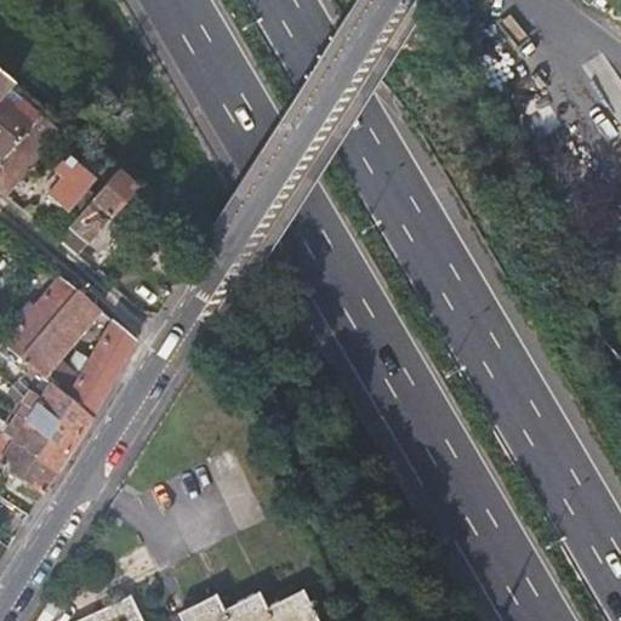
[(0,73),(0,101),(3,98),(15,85),(0,73)]
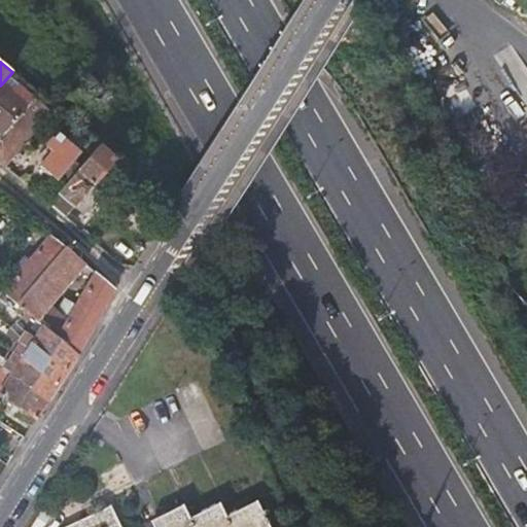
[(2,83),(0,85),(0,134),(1,135),(28,105),(2,83)]
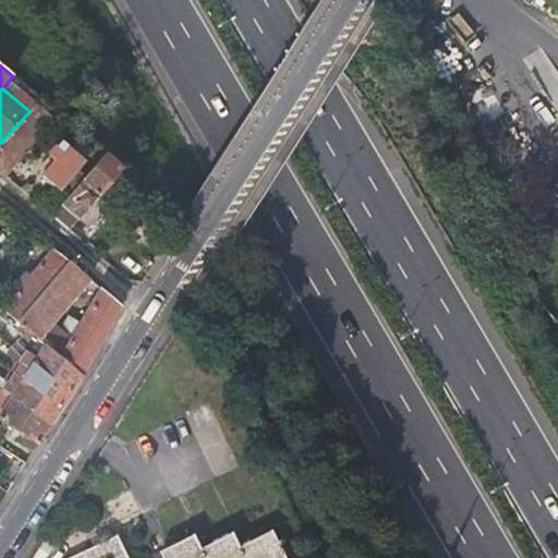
[(36,104),(29,111),(1,143),(0,144),(0,170),(4,176),(53,119),(36,104)]
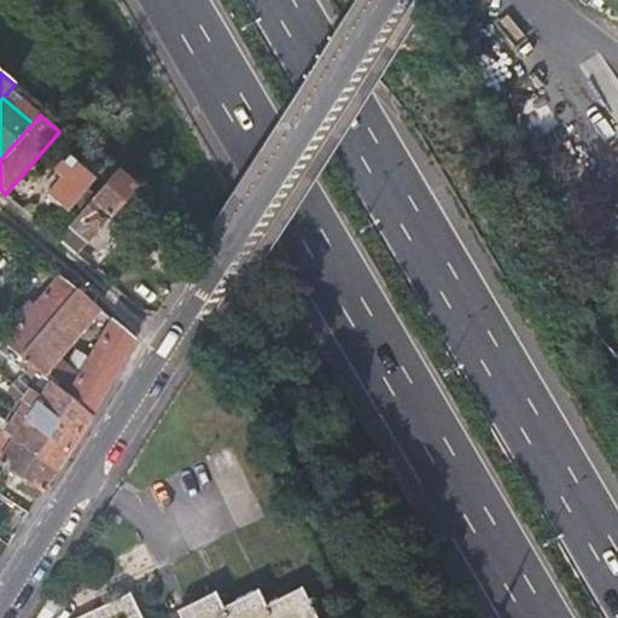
[(93,180),(66,158),(54,172),(60,179),(47,196),(65,211),(69,208),(76,215),(87,204),(82,199),(86,196),(82,192),(93,180)]
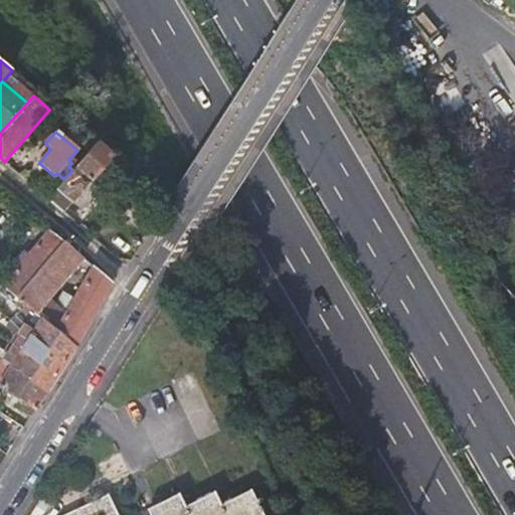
[(96,143),(72,170),(63,179),(47,198),(62,211),(103,165),(116,177),(125,166),(96,143)]
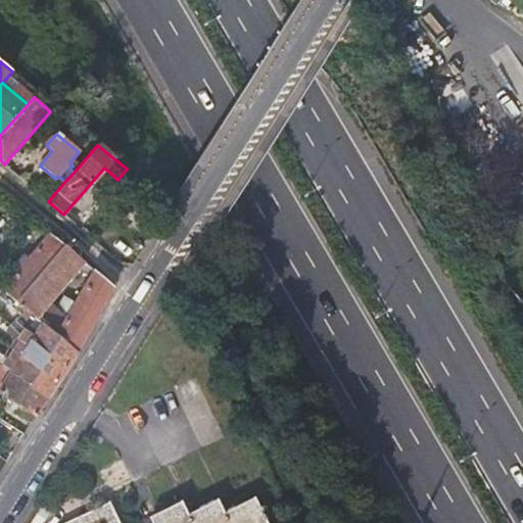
[(29,148),(10,170),(21,179),(39,157),(29,148)]
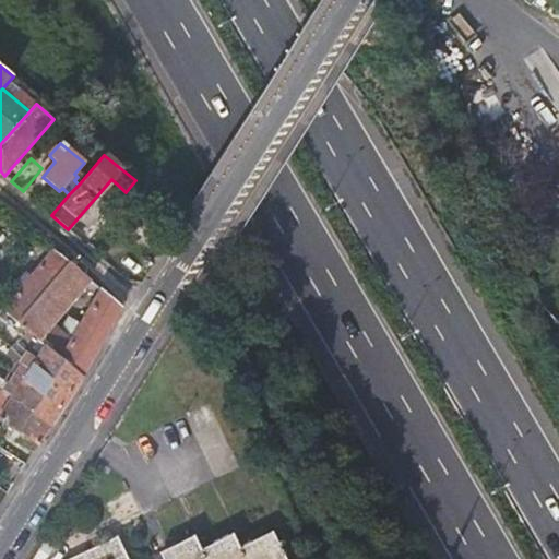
[(2,310),(18,322),(68,262),(54,250),(2,310)]
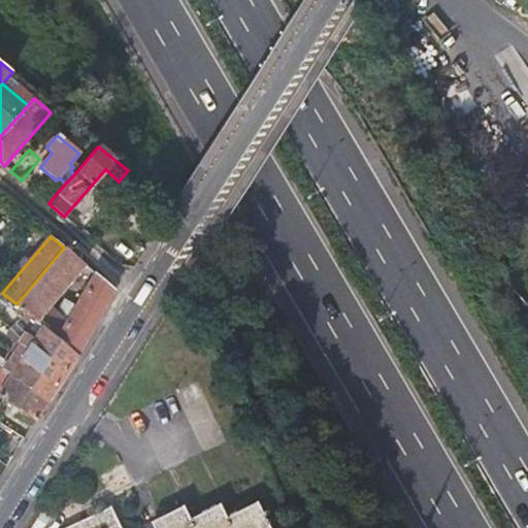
[(17,304),(37,322),(84,265),(64,248),(17,304)]
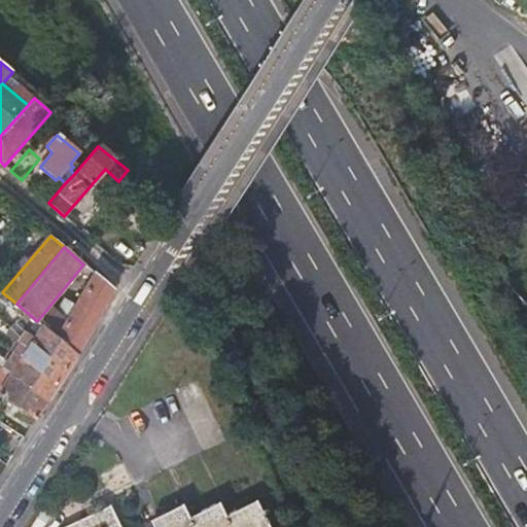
[(56,338),(77,356),(114,290),(94,272),(56,338)]
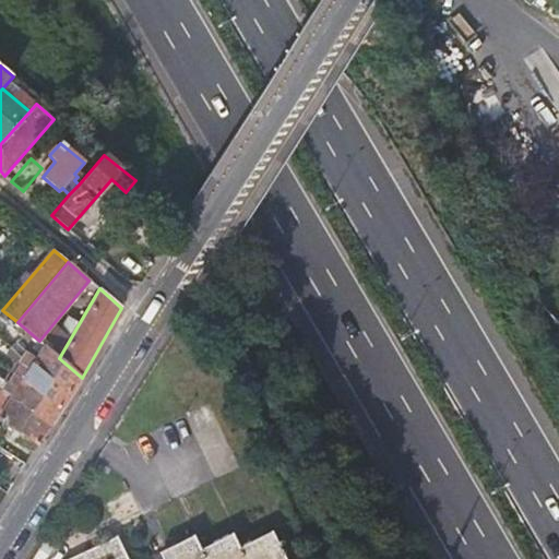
[(18,353),(23,359),(27,354),(36,360),(34,365),(70,395),(82,378),(59,358),(39,341),(18,322),(2,310),(0,312),(0,318),(22,337),(15,344),(21,348),(18,353)]
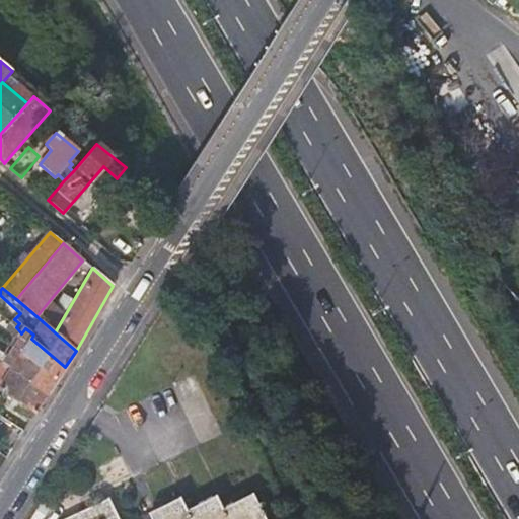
[(25,344),(20,353),(56,381),(65,367),(31,339),(33,335),(25,328),(21,334),(18,338),(25,344)]
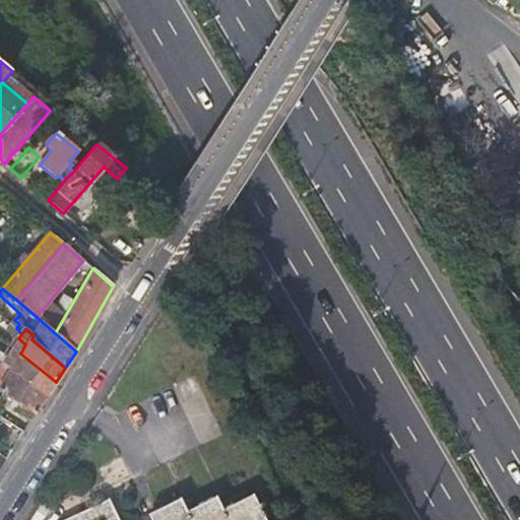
[(0,363),(10,370),(11,369),(46,397),(56,382),(20,353),(15,362),(0,351),(0,363)]
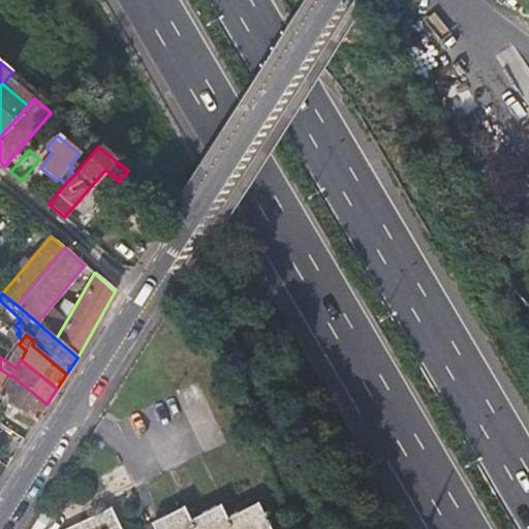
[(0,397),(36,421),(47,404),(11,375),(10,376),(0,369),(0,397)]
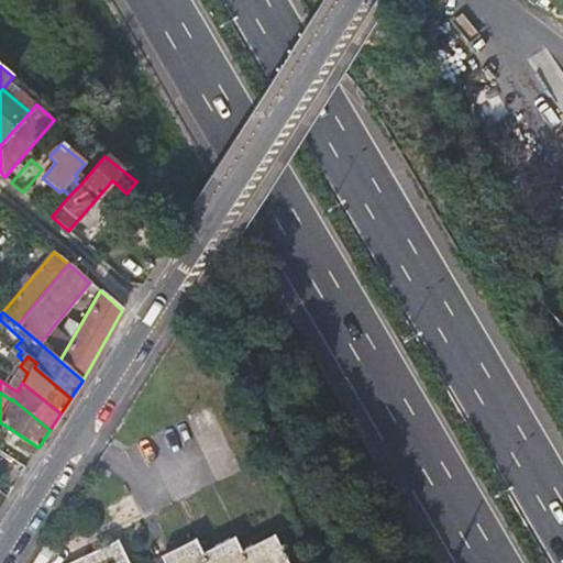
[(180,558),(167,562),(287,562),(287,561),(288,560),(285,552),(283,553),(274,536),(272,537),(273,539),(257,547),(261,553),(247,561),(244,552),(242,553),(234,537),(232,538),(232,539),(217,547),(217,549),(219,548),(221,553),(208,560),(205,553),(202,554),(196,539),(194,540),(195,542),(177,551),(180,558)]
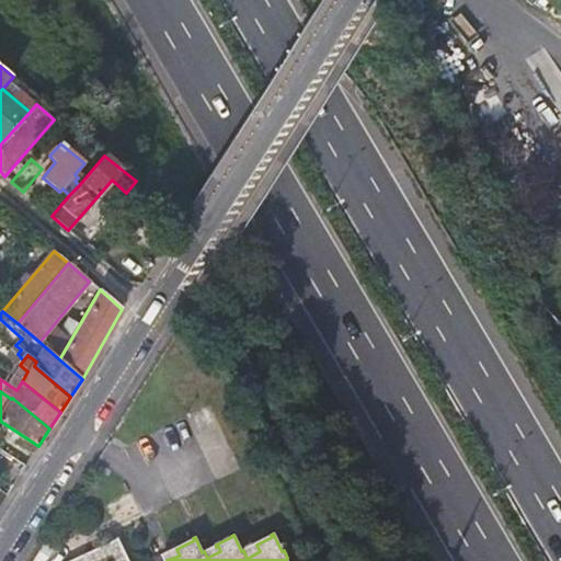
[(130,560),(118,537),(116,538),(121,545),(93,559),(91,552),(72,560),(130,560)]
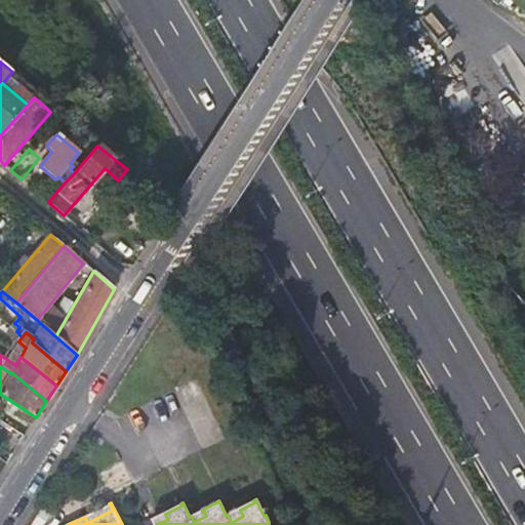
All buildings are outlined.
